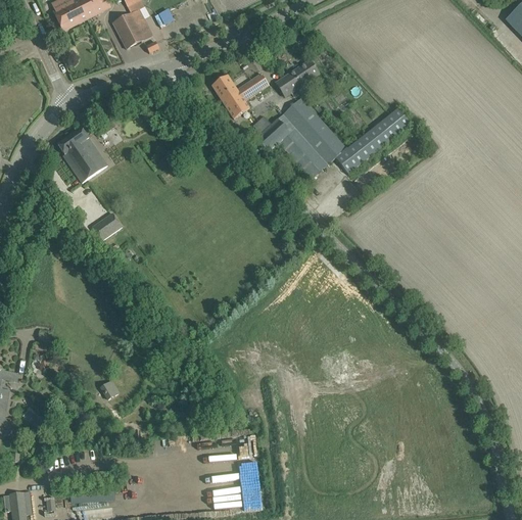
[(62,29),(86,17),(78,0),(75,0),(53,10),(62,29)]
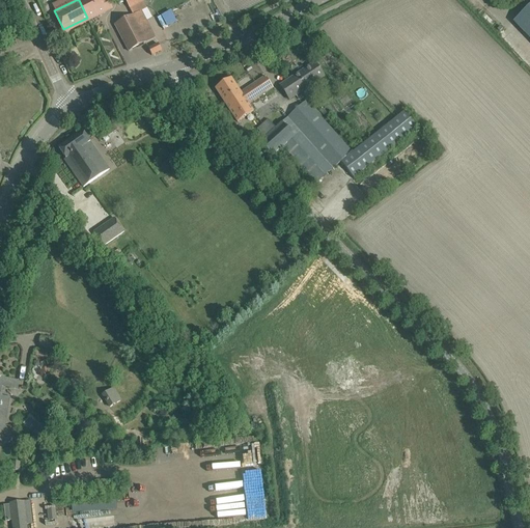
[(79,0),(87,18),(110,5),(108,0),(79,0)]
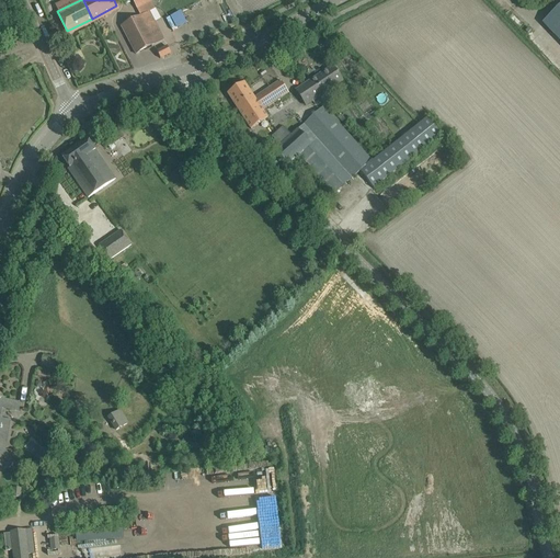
[(135,52),(162,37),(148,9),(155,6),(151,0),(133,0),(139,13),(129,19),(121,23),(135,52)]
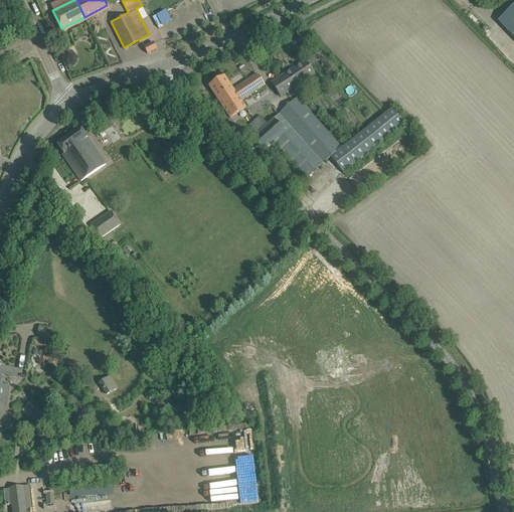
[(513,2),(498,18),(505,26),(513,35),(513,2)]
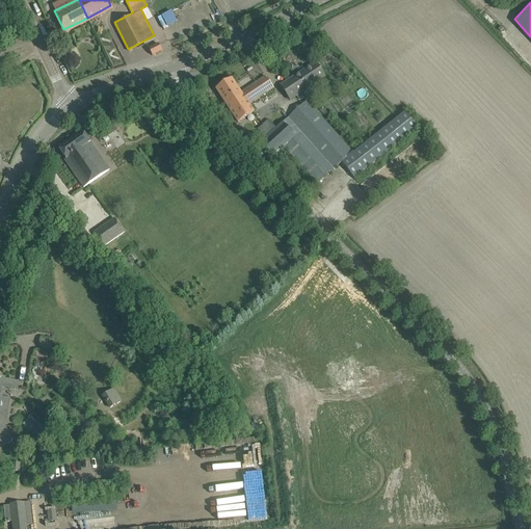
[(173,7),(158,15),(163,26),(179,20),(173,7)]
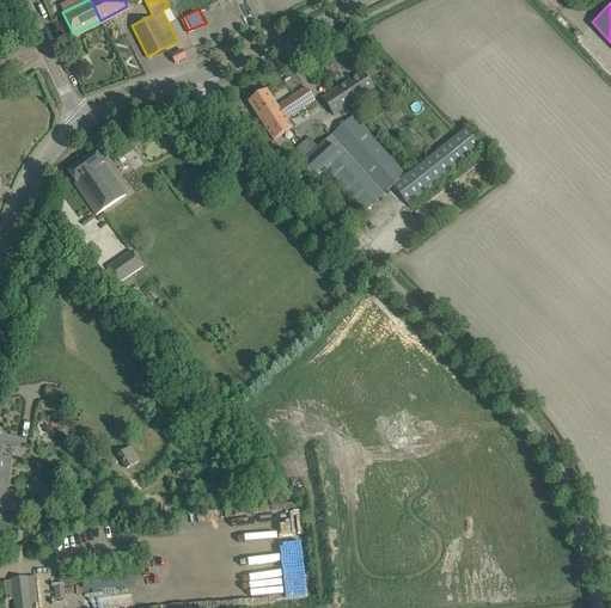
[(182,48),(170,53),(173,61),(185,55),(182,48)]
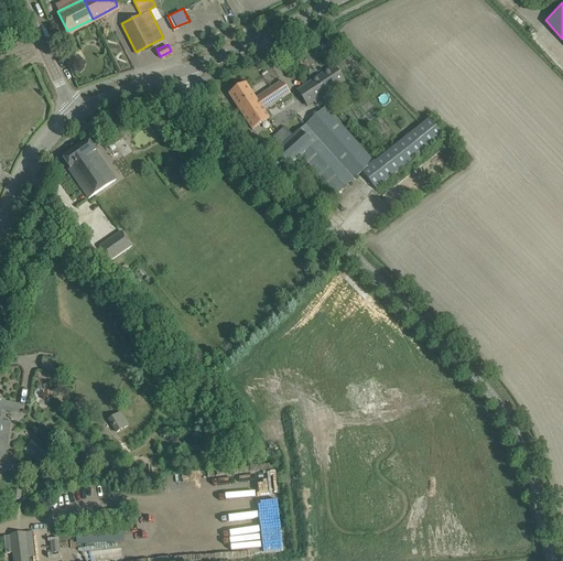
[(296,88),(303,97),(306,103),(321,94),(322,96),(333,88),(332,86),(344,78),(334,64),(296,88)]
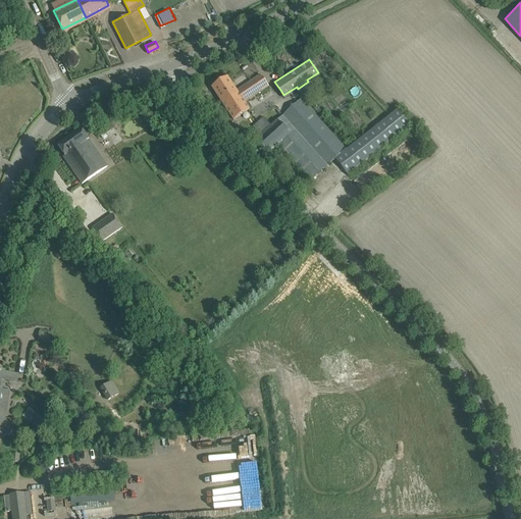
[(232,117),(241,112),(248,107),(243,100),(267,84),(260,72),(236,89),(226,74),(211,85),(232,117)]
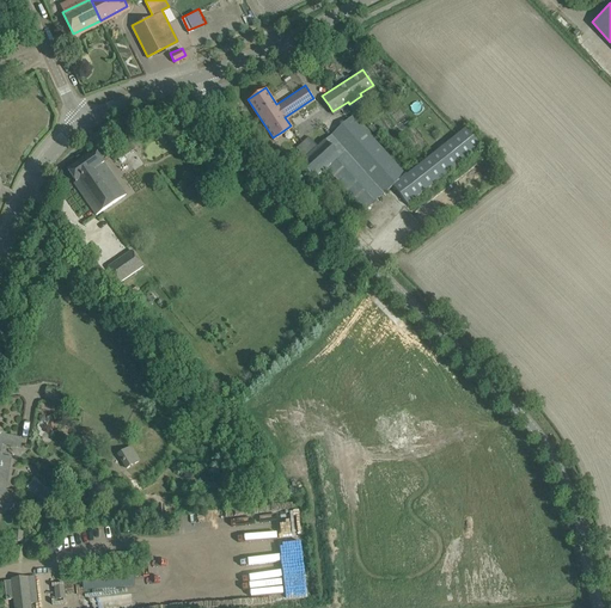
[(307,135),(299,142),(295,146),(304,155),(298,161),(313,177),(325,165),(360,203),(358,206),(361,209),(392,183),(407,202),(480,145),(465,126),(405,173),(352,114),(317,145),(307,135)]
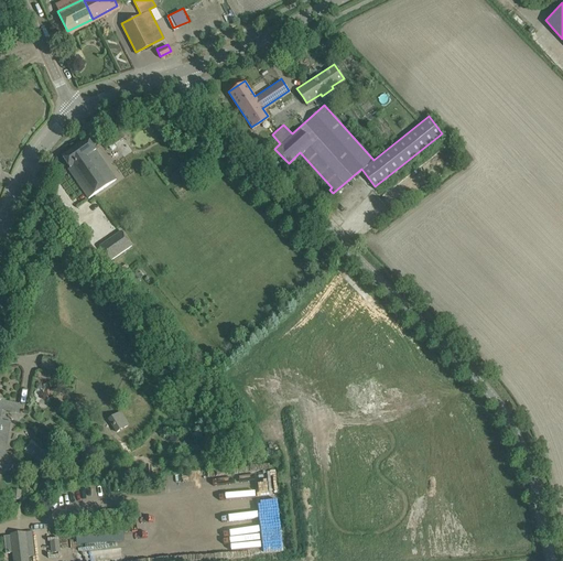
[(62,154),(68,164),(69,165),(71,164),(91,194),(115,177),(87,137),(62,154)]
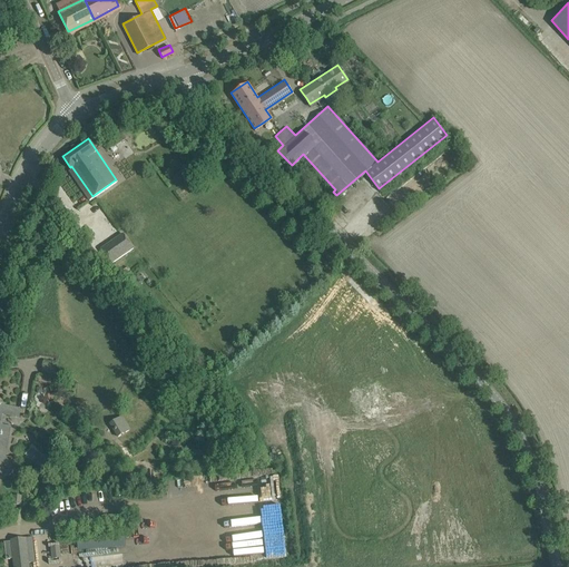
[(100,246),(110,262),(133,246),(123,232),(100,246)]
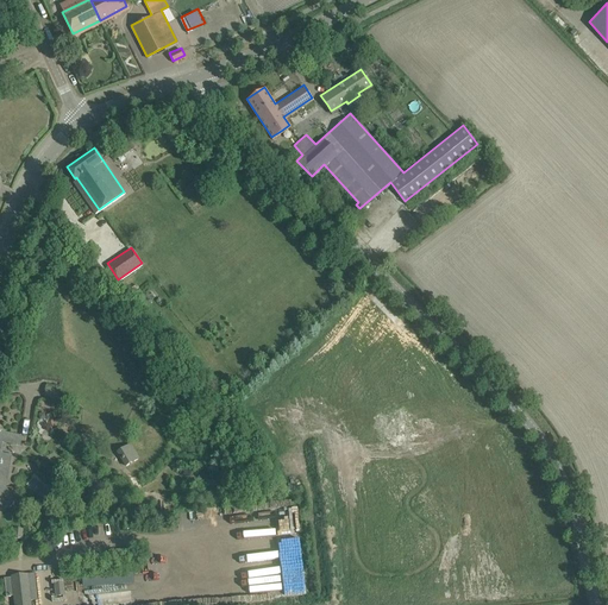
[(19,443),(20,433),(0,429),(0,500),(2,502),(10,453),(1,452),(2,440),(19,443)]
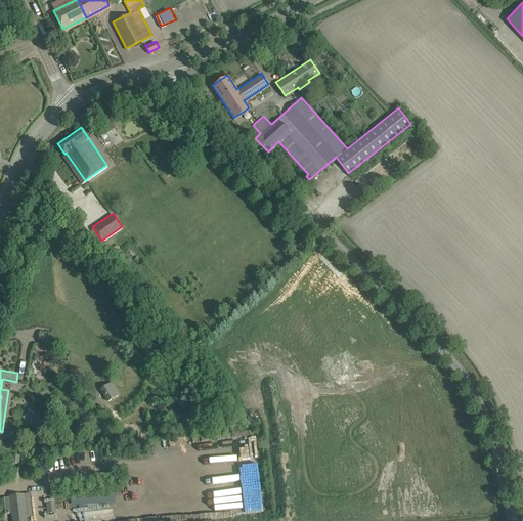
[(119,392),(112,380),(99,387),(107,399),(119,392)]
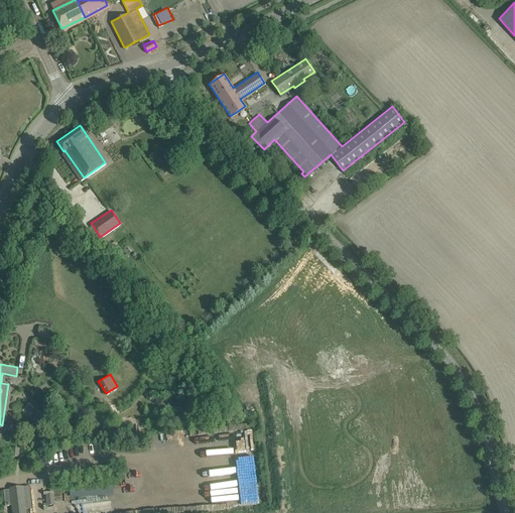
[(166,405),(146,405),(146,414),(167,414),(166,405)]
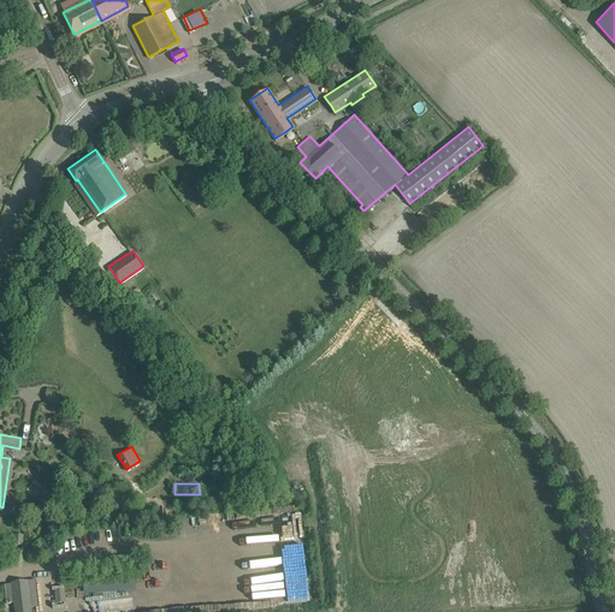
[(27,578),(10,581),(10,583),(12,600),(13,611),(30,611),(30,605),(37,604),(34,577),(27,578)]
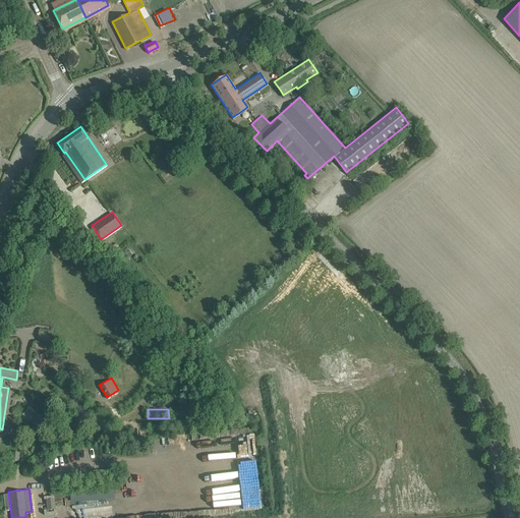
[(115,488),(70,491),(71,500),(115,498),(115,488)]
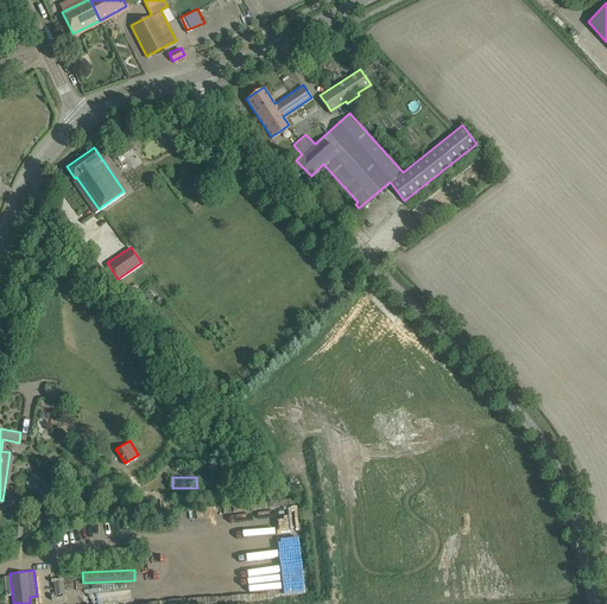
[(64,579),(55,579),(55,592),(64,592),(64,579)]
